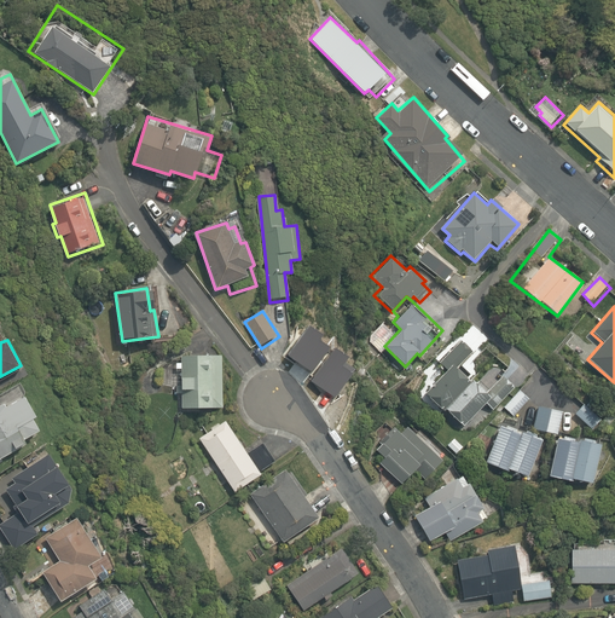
[(224,354),(181,354),(180,409),(222,410),(224,354)]
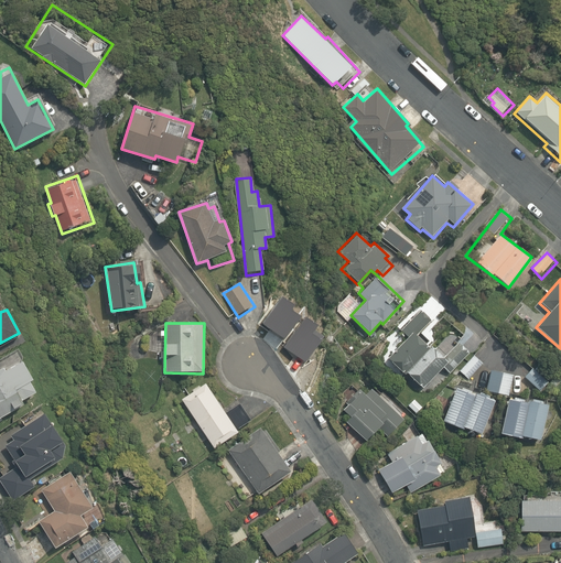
[(462,340),(452,333),(440,346),(450,354),(445,359),(412,331),(389,356),(395,360),(391,365),(422,392),(443,368),(452,376),(457,369),(470,381),(485,364),(476,357),(489,343),(472,328),(462,340)]
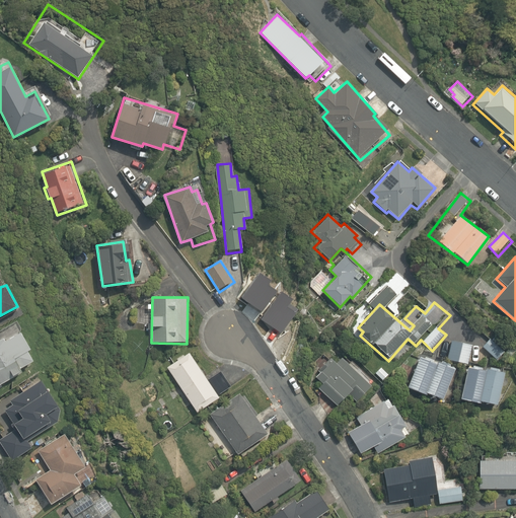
[(37,359),(18,326),(0,337),(0,386),(25,373),(22,367),(37,359)]
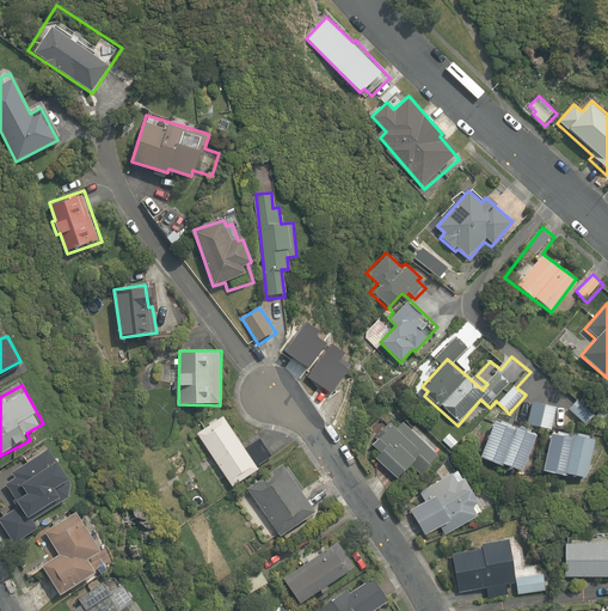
[(557,407),(534,402),(529,425),(553,429),(557,407)]
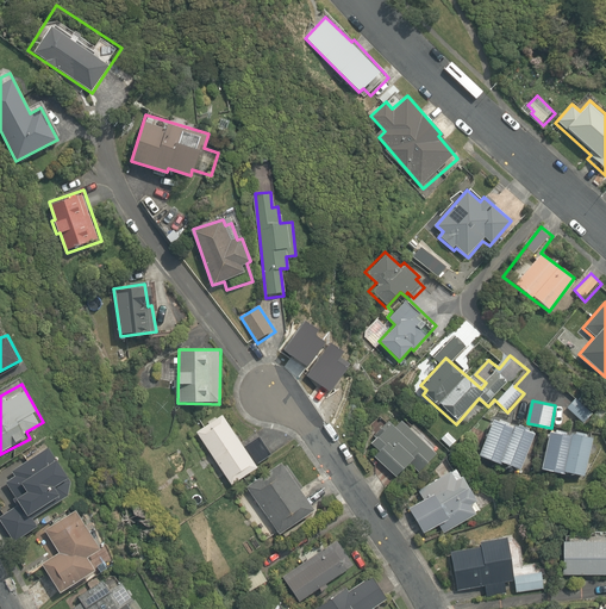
[(225,414),(198,433),(231,485),(276,455),(263,435),(247,446),(225,414)]
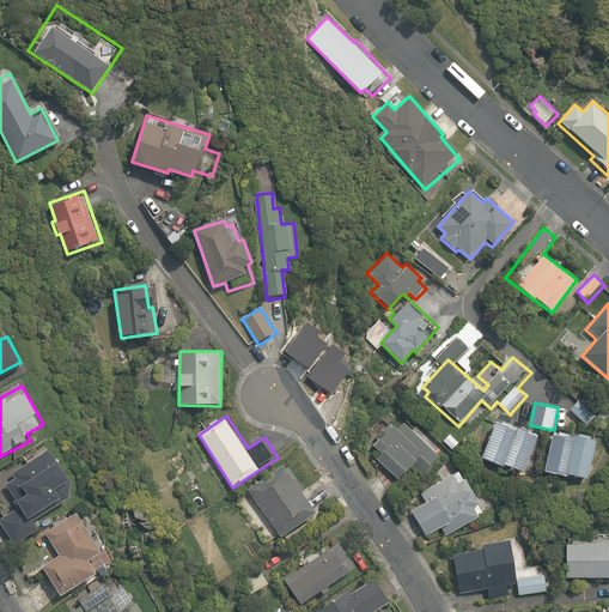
[(537,432),(493,419),(481,460),(525,473),(537,432)]
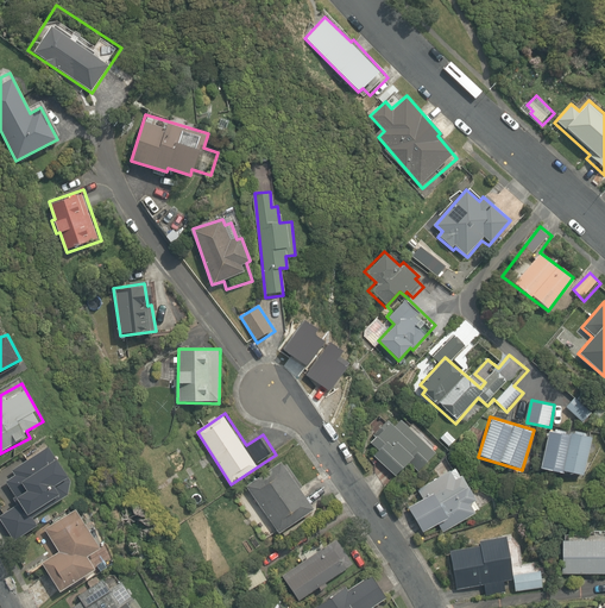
[(438,450),(401,419),(396,426),(390,421),(367,447),(378,456),(376,459),(397,477),(408,464),(418,472),(438,450)]
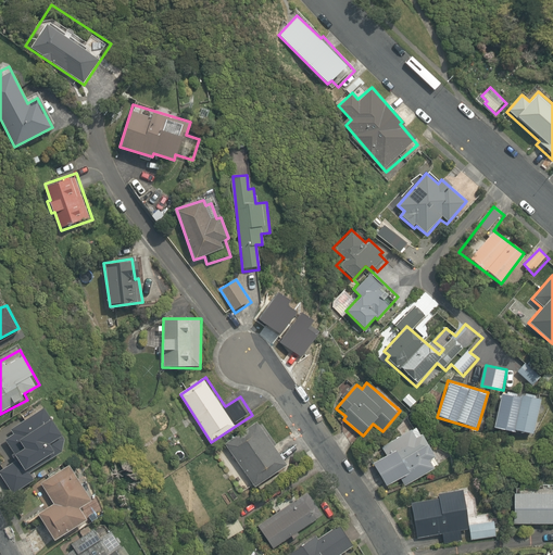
[(533,433),(540,398),(500,391),(494,427),(533,433)]
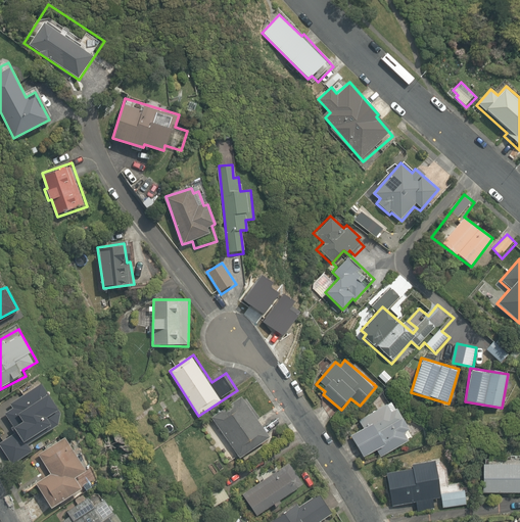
[(393,376),(383,369),(378,377),(387,384),(393,376)]
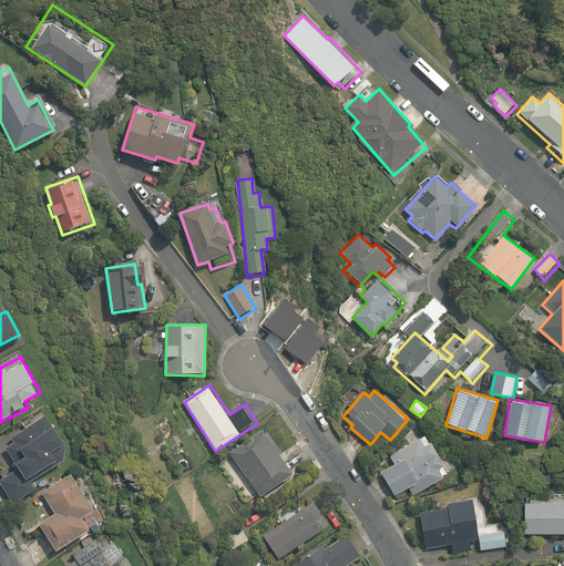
[(61,442),(47,417),(12,435),(17,442),(8,446),(11,452),(8,454),(18,473),(0,482),(11,503),(38,489),(32,477),(65,460),(57,443),(61,442)]
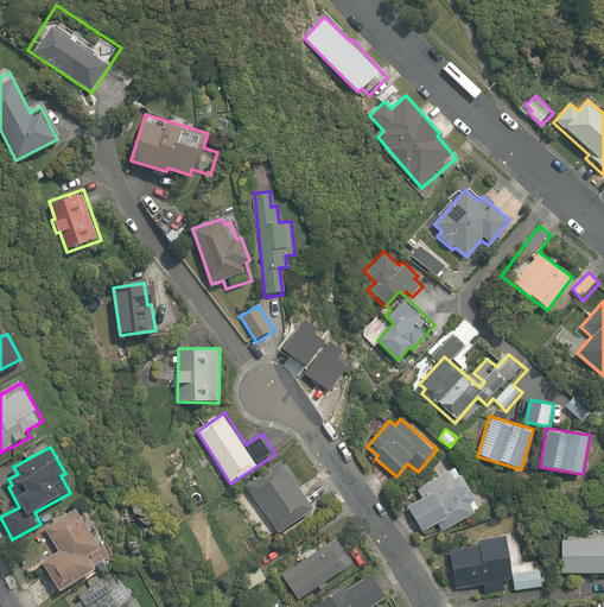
[(280,462),(246,486),(279,535),(313,511),(280,462)]
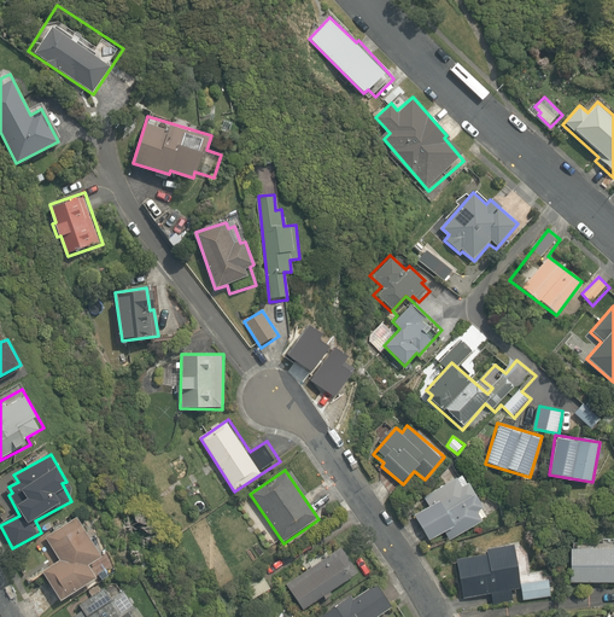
[(483,507),(462,472),(456,476),(454,471),(420,490),(427,505),(413,512),(427,540),(445,530),(450,540),(483,523),(477,511),(483,507)]
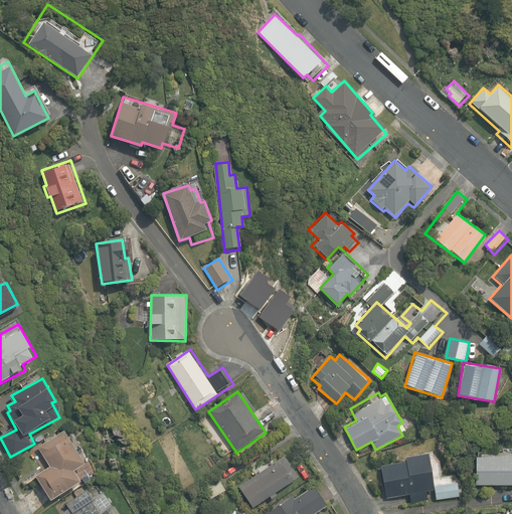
[(84,463),(63,429),(36,445),(49,467),(35,475),(50,500),(81,481),(74,469),(84,463)]
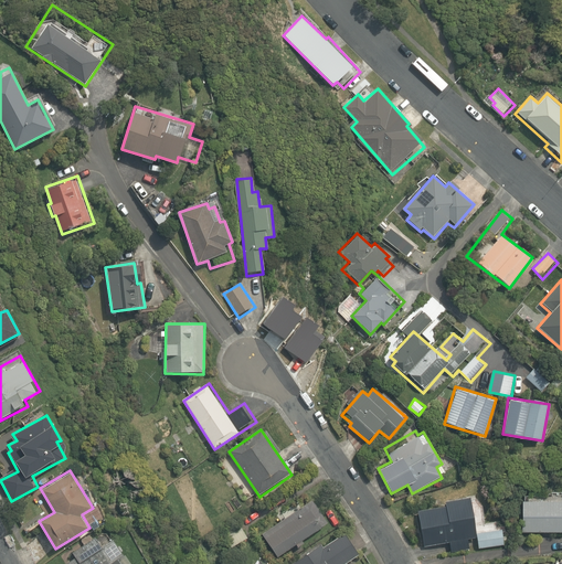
[(445,504),(417,511),(424,547),(449,542),(452,555),(470,551),(468,540),(475,538),(470,519),(474,518),(468,493),(443,499),(445,504)]
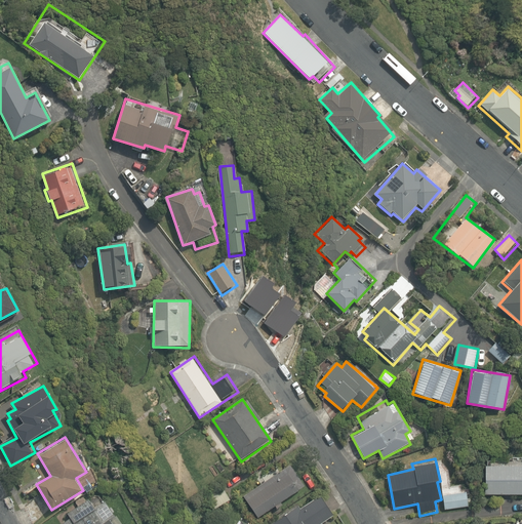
[(292,461),(243,493),(257,516),(275,506),(277,510),(285,505),(283,500),(308,484),(292,461)]
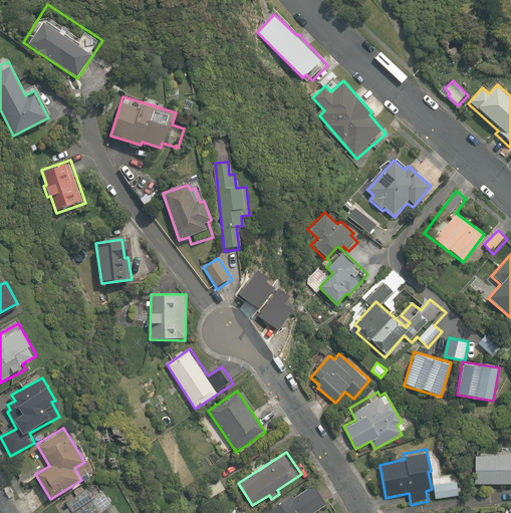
[(510,456),(473,454),(471,483),(510,484),(510,456)]
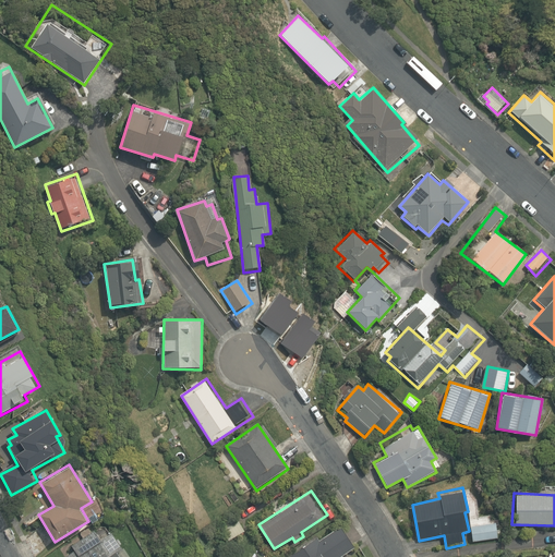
[(498,520),(472,524),(474,542),(501,539),(498,520)]
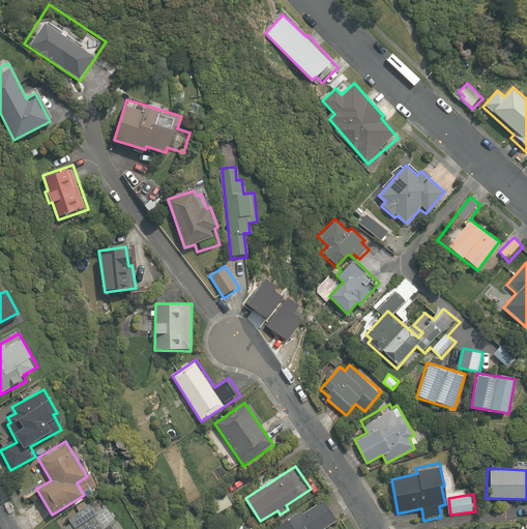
[(323,528),(334,523),(322,499),(273,526),(274,528),(323,528)]
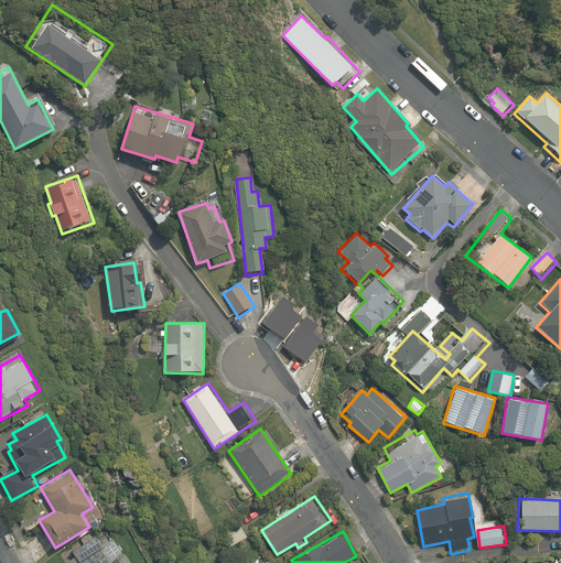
[(121,562),(119,558),(125,553),(115,539),(109,542),(104,534),(64,560),(66,562),(121,562)]
